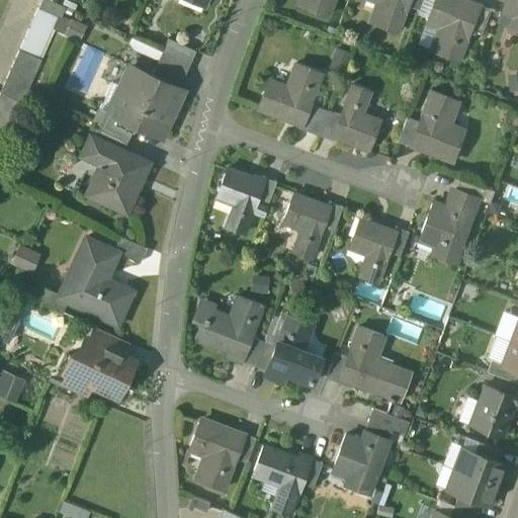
[(62,6),(49,0),(40,0),(37,8),(57,16),(62,6)]
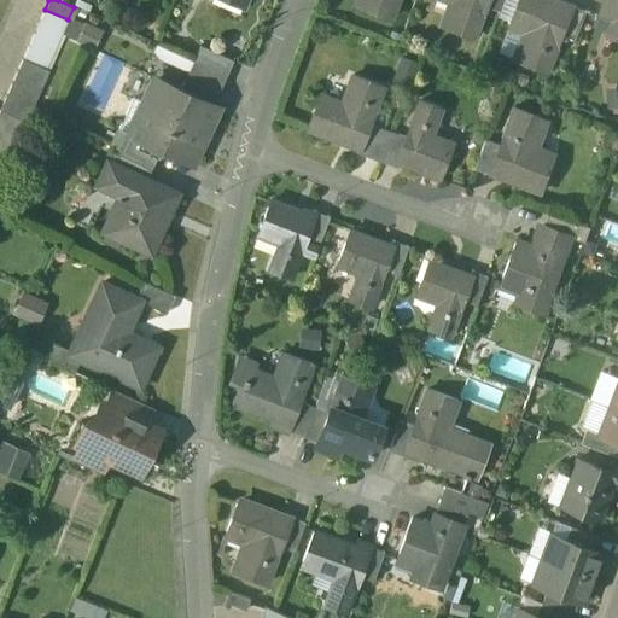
[(359,0),(357,5),(390,18),(397,0),(359,0)]
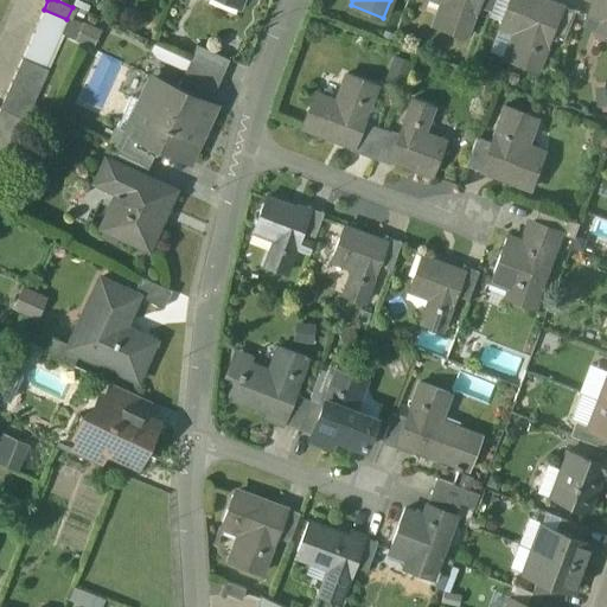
[(443,0),(445,0),(435,27),(464,38),(475,7),(478,0),(443,0)]
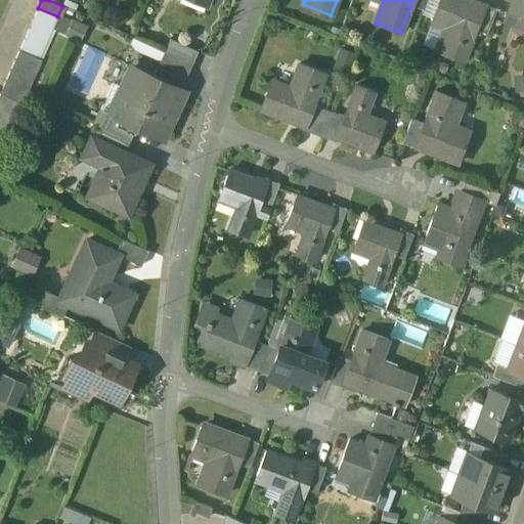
[(426,0),(412,0),(410,6),(423,10),(426,0)]
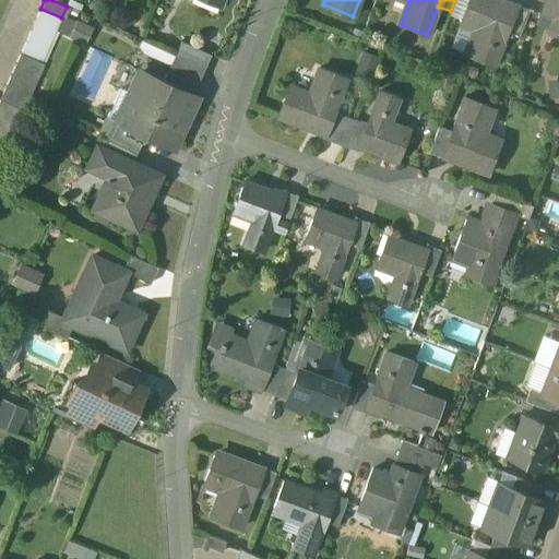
[(509,8),(489,0),(470,0),(462,21),(478,27),(467,55),(495,66),(508,32),(518,7),(511,3),(509,8)]
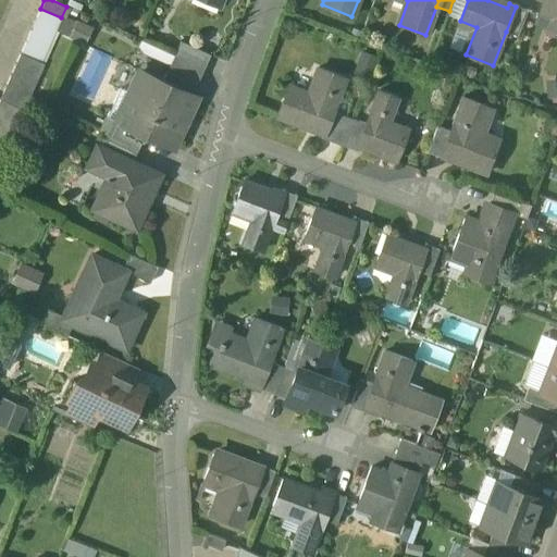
[(556,0),(547,0),(544,9),(556,13),(556,21),(555,27),(556,28),(556,0)]
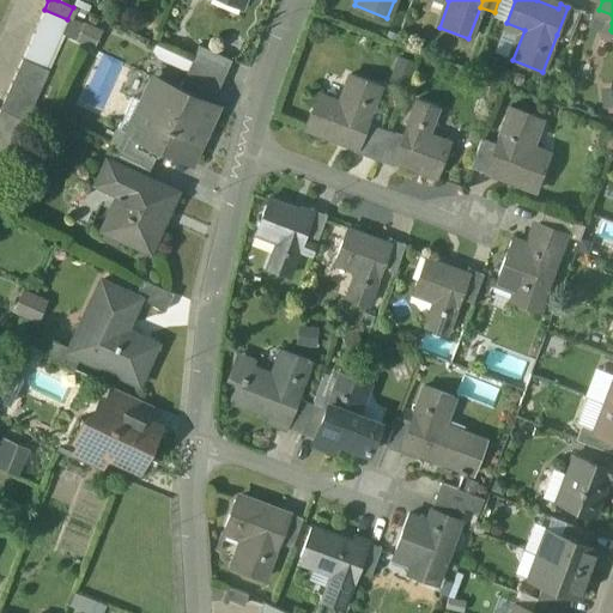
[(568,7),(557,35),(571,41),(582,12),(568,7)]
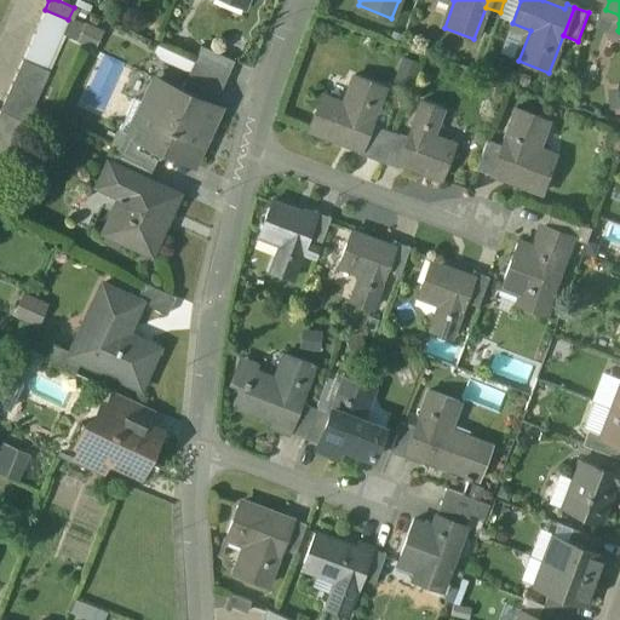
[(68,19),(45,10),(22,61),(45,70),(68,19)]
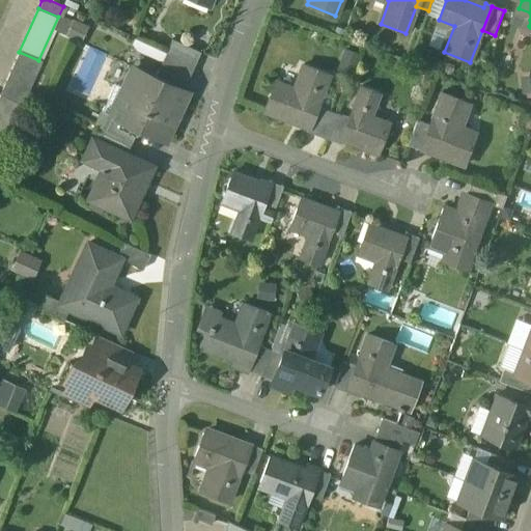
[(200,53),(172,39),(165,54),(193,67),(200,53)]
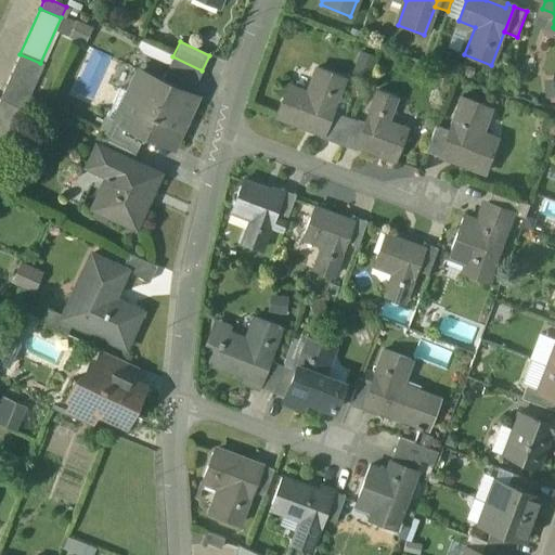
[(20,54),(0,97),(0,99),(24,110),(43,65),(40,63),(20,54)]
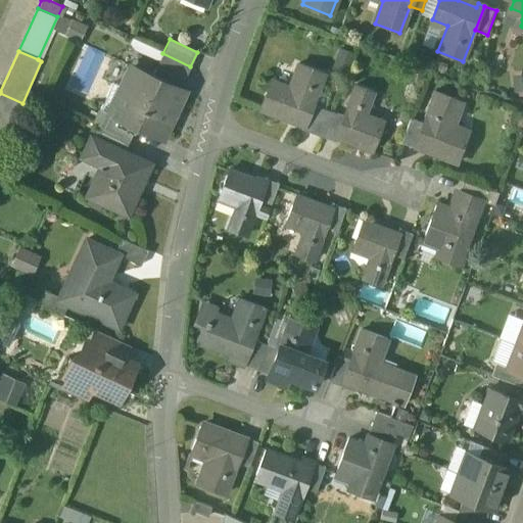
[(190,66),(162,53),(152,76),(180,89),(190,66)]
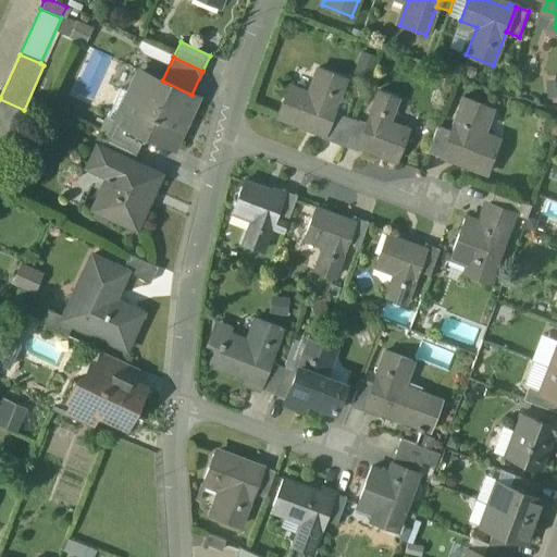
[(317,69),(307,97),(287,89),(277,116),(322,134),(323,134),(332,112),(344,79),(317,69)]
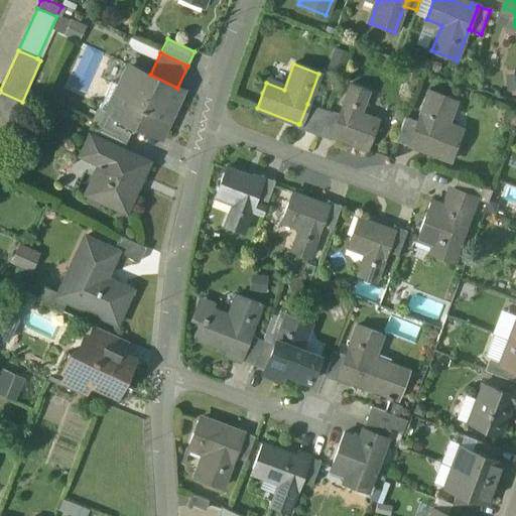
[(150,75),(146,73),(143,79),(127,72),(120,87),(119,90),(124,93),(114,116),(113,117),(133,126),(159,138),(168,119),(167,118),(180,89),(150,75)]
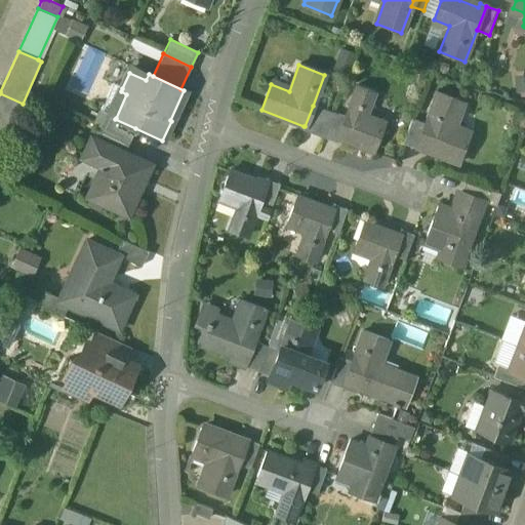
[(122,88),(113,84),(101,111),(110,115),(116,118),(126,94),(121,91),(122,88)]
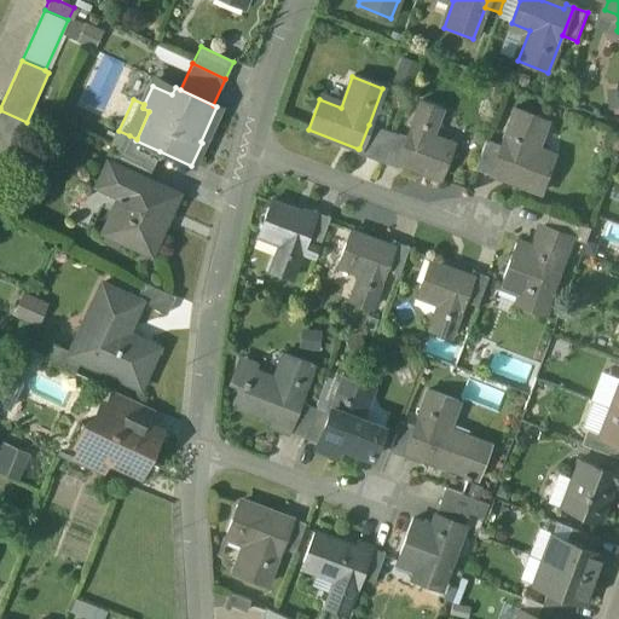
[(440,110),(420,102),(405,138),(397,163),(399,163),(439,179),(450,148),(429,140),(440,110)]
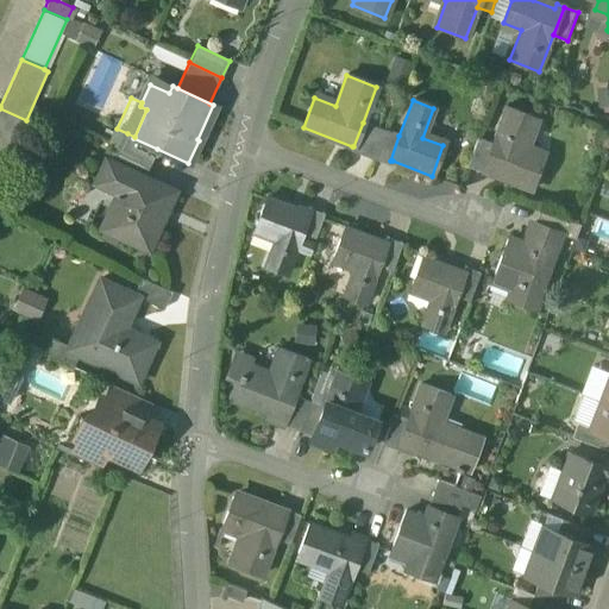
[(535,118),(506,106),(491,143),(481,173),(490,176),(491,171),(534,188),(545,157),(525,149),(535,118)]
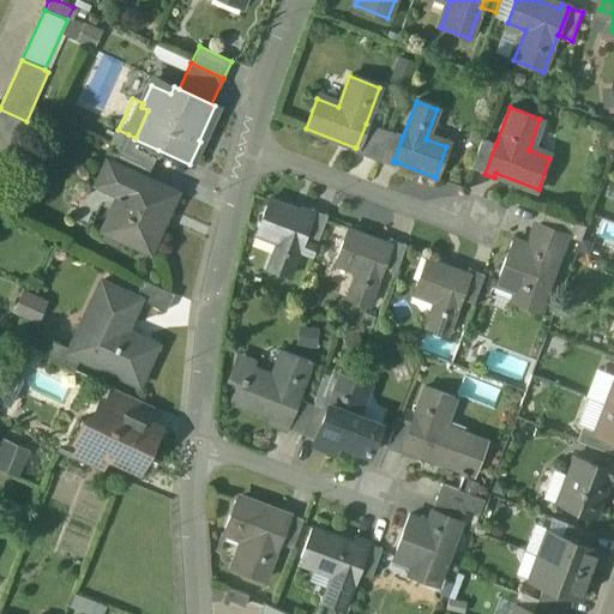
[(0,109),(0,179),(26,121),(0,109)]
